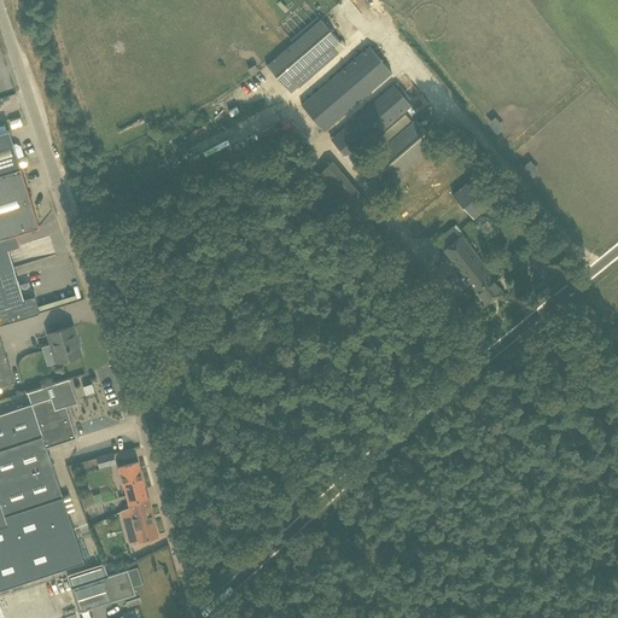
[(321,19),(267,65),(286,88),(293,81),(299,88),(339,53),(333,47),(339,41),(321,19)]
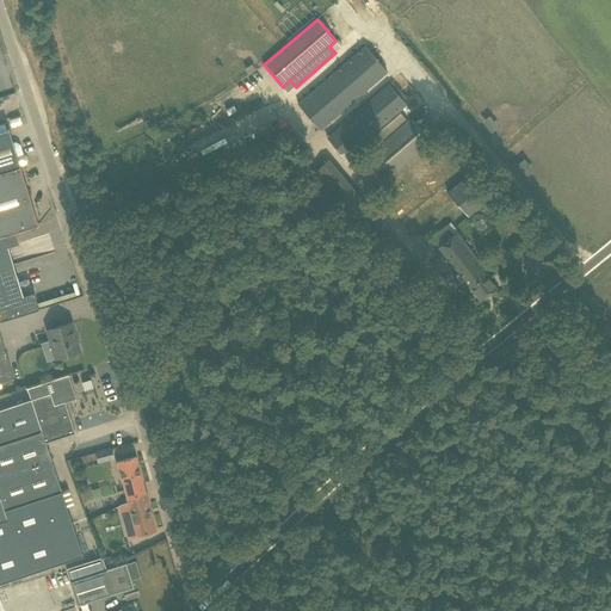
[(365,47),(298,104),(320,130),(387,72),(365,47)]
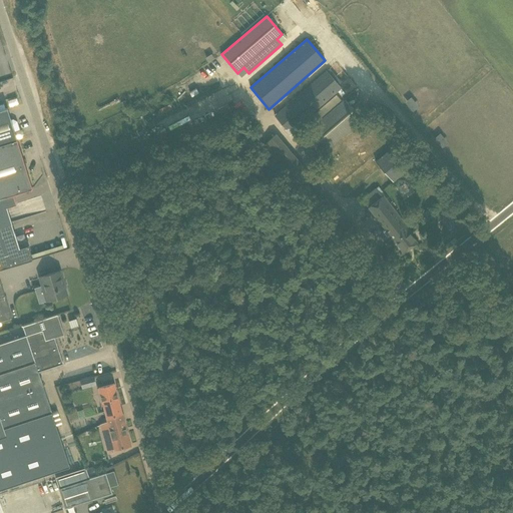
[(342,87),(327,70),(275,115),(286,129),(289,126),(292,130),(296,127),(342,87)]
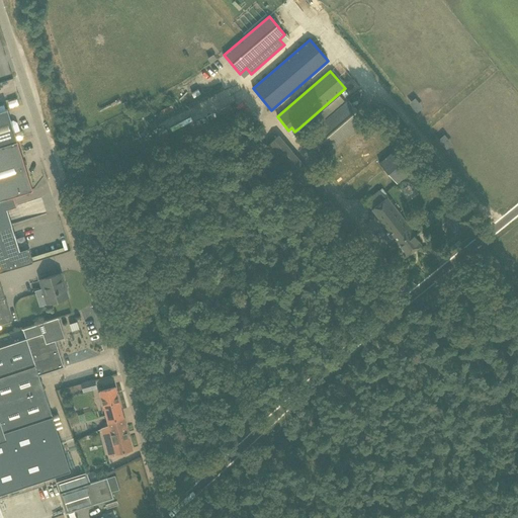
[(348,101),(299,143),(316,162),(365,119),(348,101)]
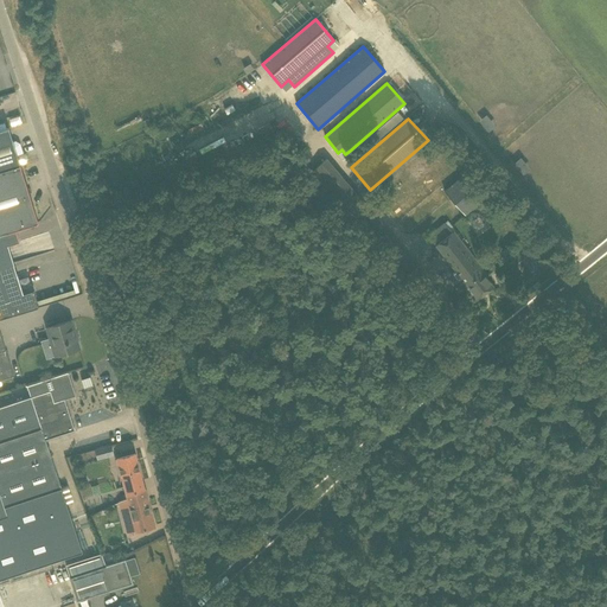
[(0,171),(20,165),(8,128),(0,131),(0,171)]
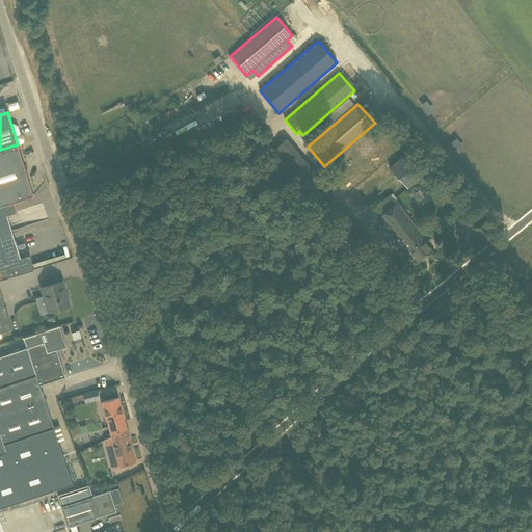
[(274,149),(272,150),(319,207),(326,201),(334,194),(288,139),(274,149)]
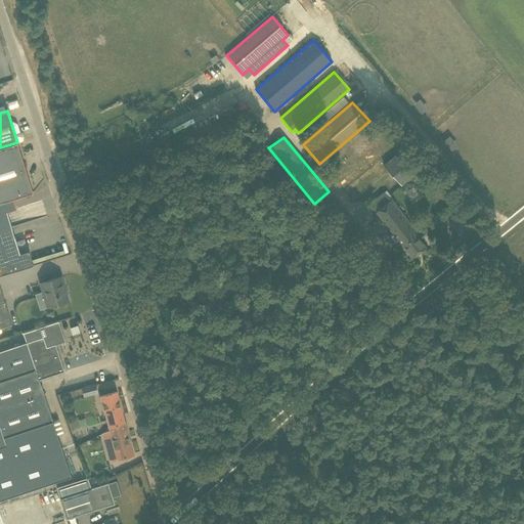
[(0,202),(33,191),(17,142),(0,147),(0,202)]
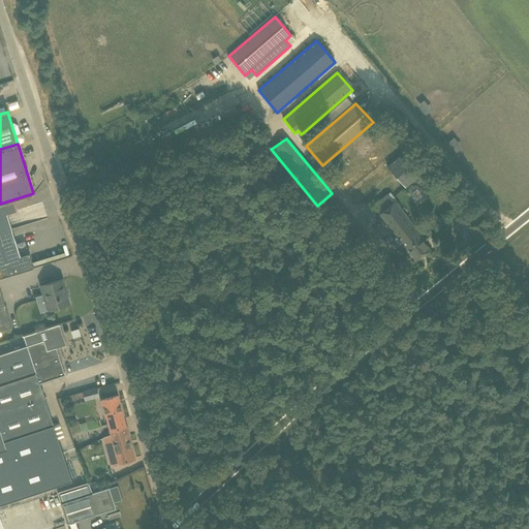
[(426,169),(407,149),(387,166),(406,186),(426,169)]
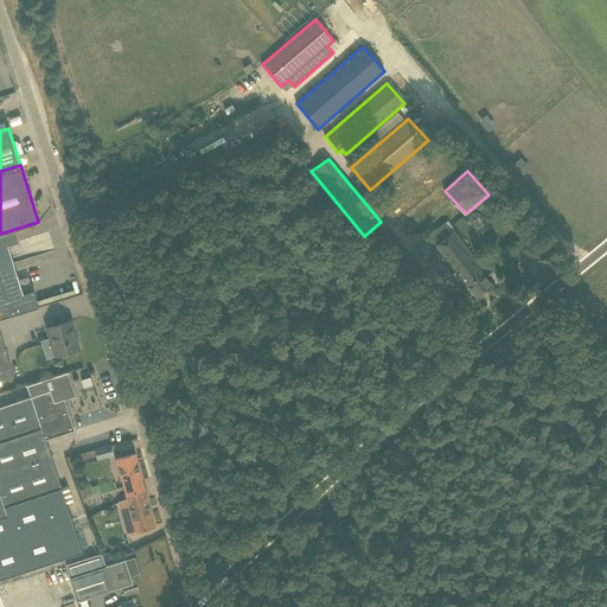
[(478,299),(493,286),(454,231),(452,232),(445,223),(428,236),(478,299)]
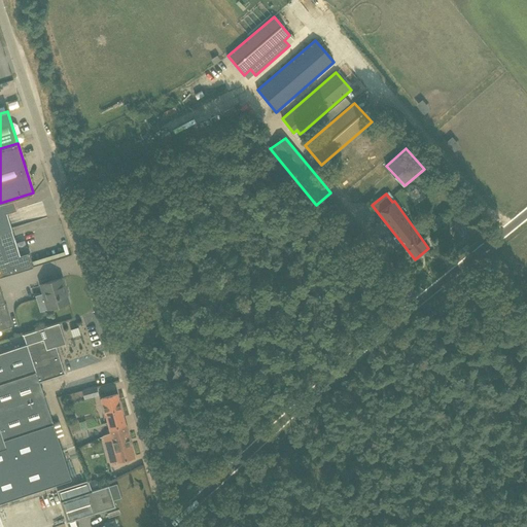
[(0,276),(33,267),(30,256),(28,257),(27,253),(20,255),(14,238),(13,238),(14,240),(2,244),(0,238),(0,232),(2,232),(0,224),(0,276)]
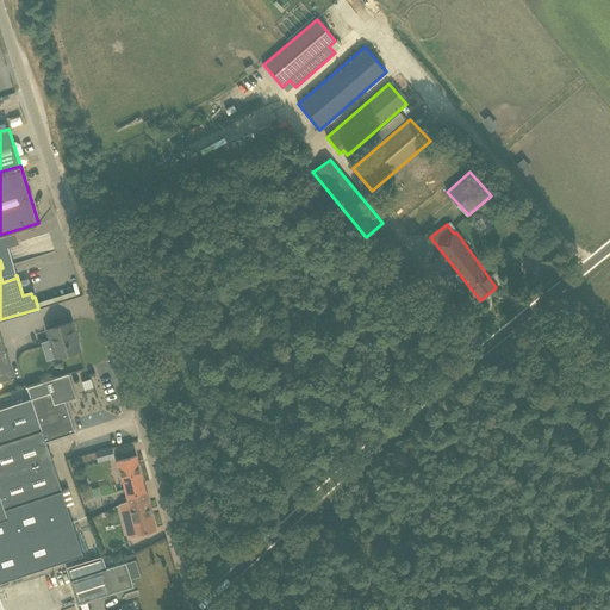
[(69,323),(48,329),(51,341),(55,340),(60,356),(80,350),(76,341),(75,341),(69,323)]
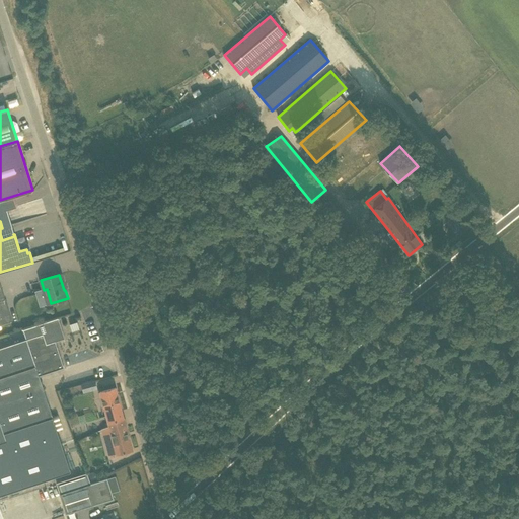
[(0,324),(11,321),(4,299),(5,299),(0,283),(0,324)]
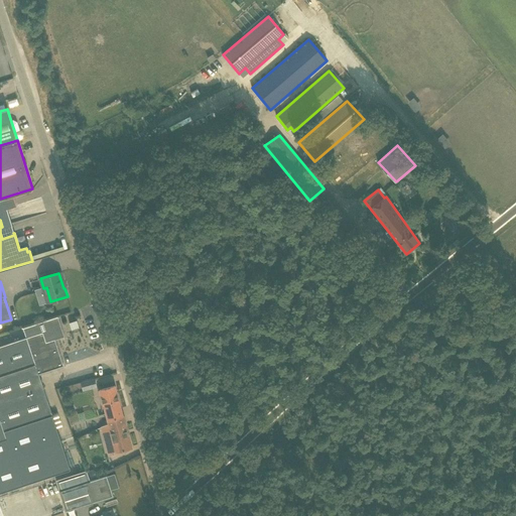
[(57,316),(23,328),(26,338),(0,346),(0,492),(4,491),(71,469),(38,374),(63,366),(54,340),(65,337),(60,325),(57,316)]
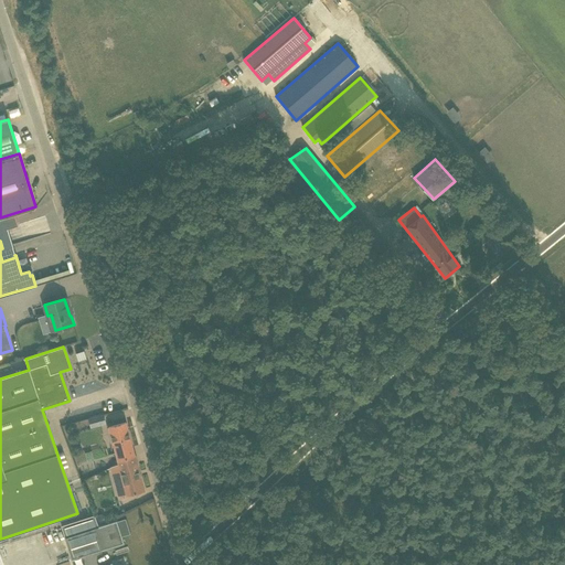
[(88,417),(91,425),(100,423),(98,415),(88,417)]
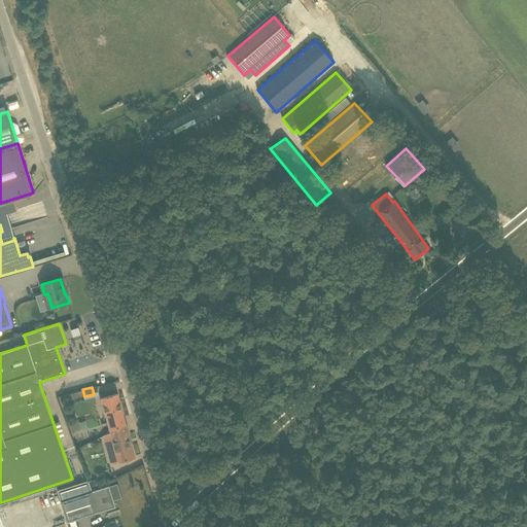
[(109,428),(126,424),(117,394),(101,398),(109,428)]
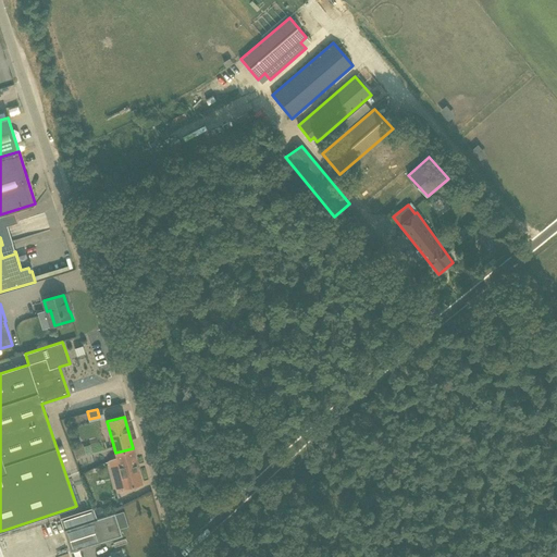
[(115,453),(116,457),(108,461),(110,470),(116,469),(122,489),(141,483),(133,448),(115,453)]
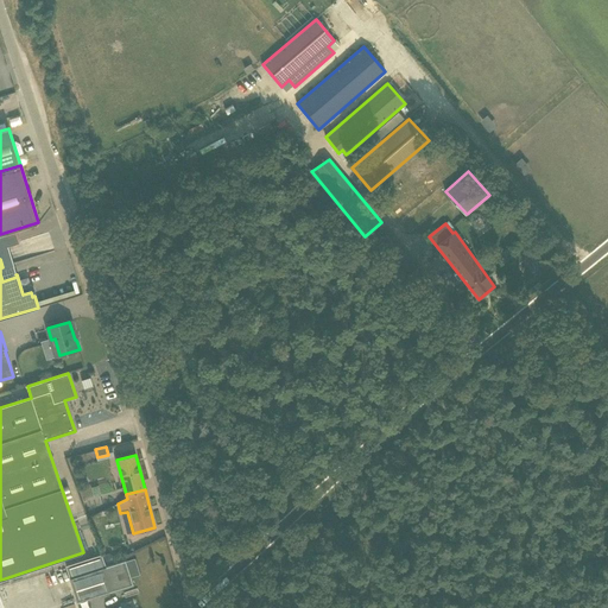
[(65,565),(77,601),(132,583),(125,561),(106,568),(101,555),(65,565)]
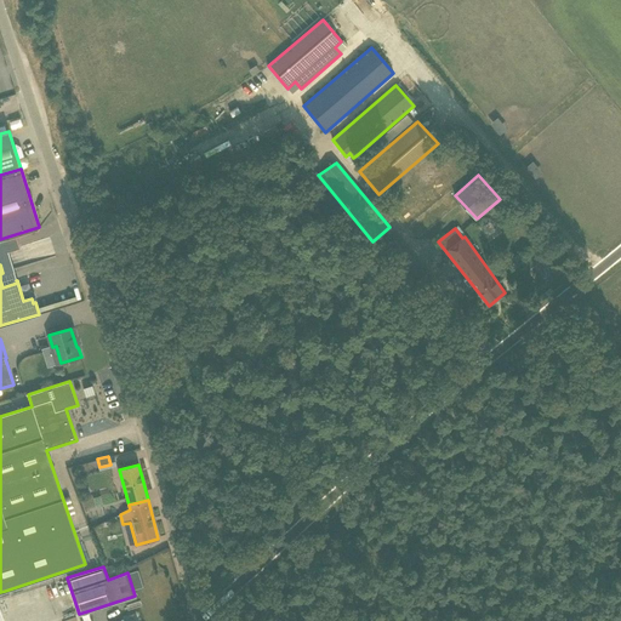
All buildings are outlined.
